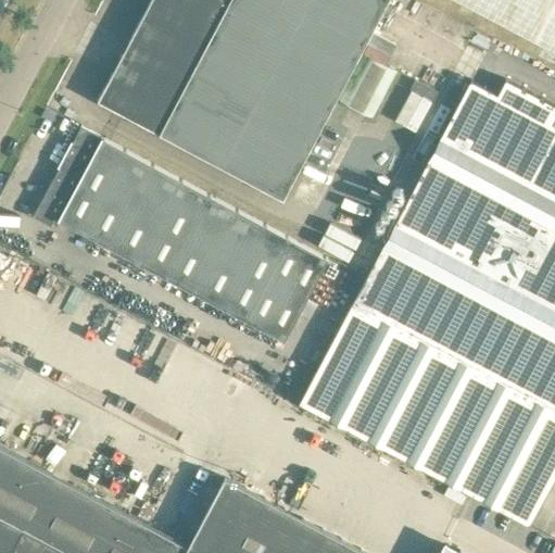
[(190,0),(199,4),(218,14),(237,25),(256,35),(275,45),(294,55),(314,65),(332,76),(352,86),(371,96),(390,107),(410,116),(443,54),(424,45),(404,34),(385,24),(366,13),(347,3),(340,0),(190,0)]
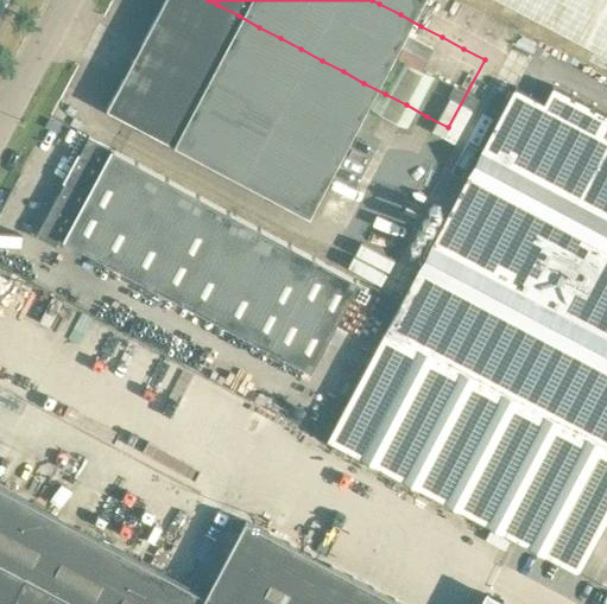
[(606,0),(494,0),(606,59),(606,0)]
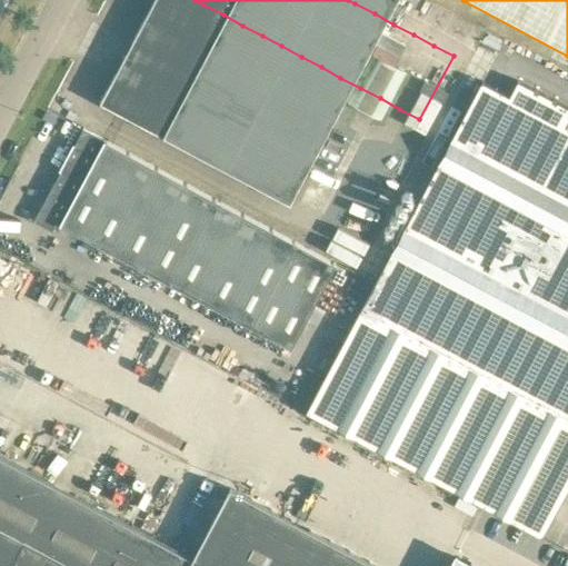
[(129,58),(115,83),(151,103),(170,113),(190,123),(210,135),(229,145),(249,156),(269,166),(288,176),(308,187),(328,197),(347,208),(367,218),(407,142),(387,132),(368,121),(348,111),(328,101),(309,90),(289,80),(269,69),(250,59),(230,49),(210,38),(191,28),(155,9),(141,33),(129,58)]
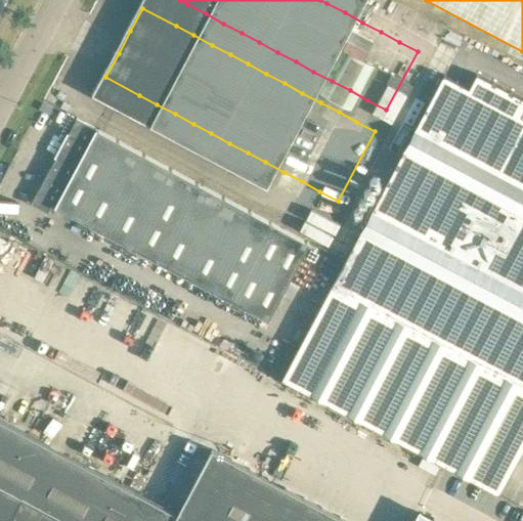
[(349,256),(281,383),(498,497),(522,450),(522,120),(519,119),(522,111),(522,101),(476,76),(468,92),(443,80),(349,256)]
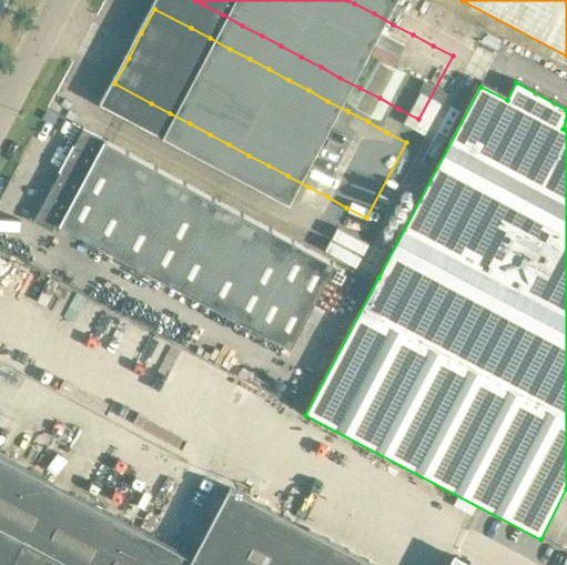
[(32,223),(50,233),(52,229),(285,353),(333,265),(82,131),(73,148),(72,148),(58,173),(63,177),(59,184),(53,185),(32,223)]
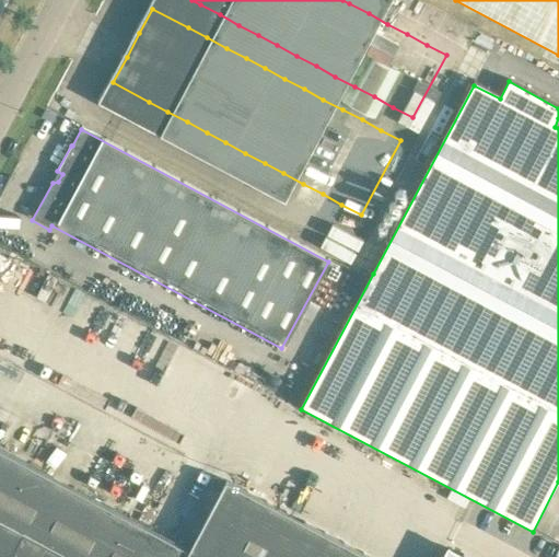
[(0,525),(21,536),(59,556),(455,556),(447,552),(444,556),(364,556),(225,483),(188,553),(0,453),(0,525)]
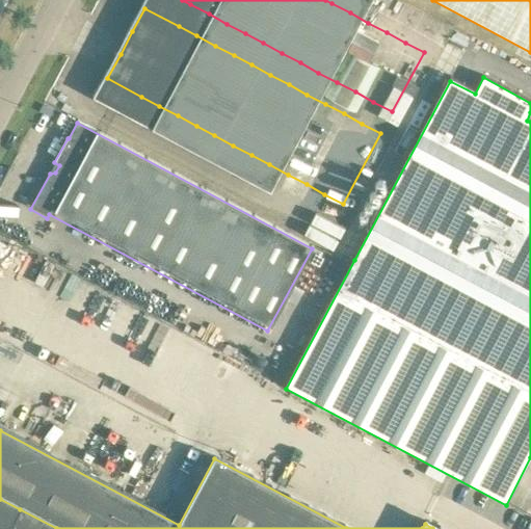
[(56,528),(20,509),(0,499),(0,528),(56,528)]
